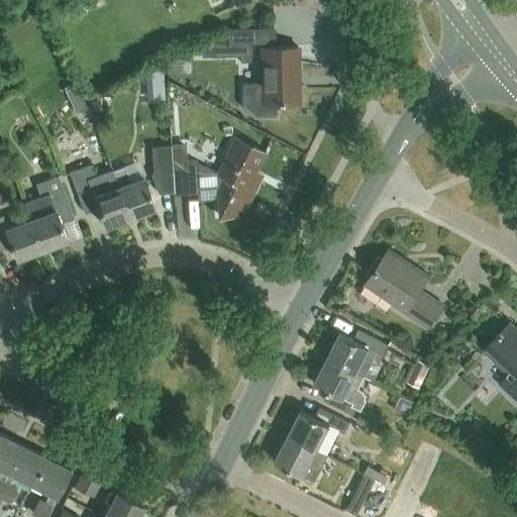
[(233,29),(226,29),(226,42),(233,42),(241,42),(254,41),(262,41),(275,41),(274,27),(262,28),(233,29)]
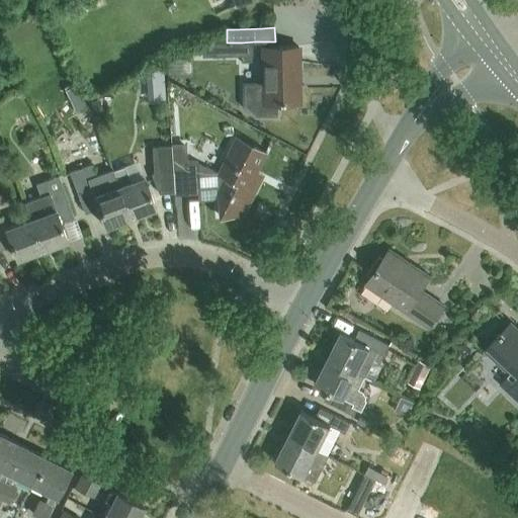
[(227,42),(210,44),(210,59),(242,58),(255,58),(255,41),(242,42),(234,42),(227,42)]
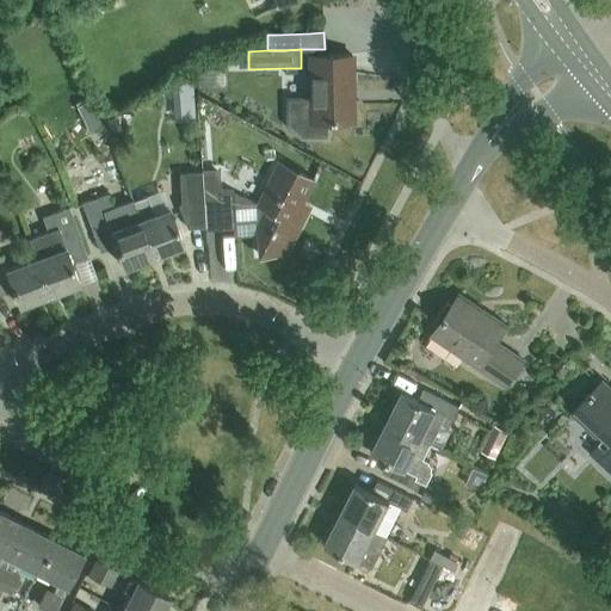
[(308,55),(309,97),(285,97),(287,127),(300,136),(326,136),(325,121),(351,121),(351,118),(346,118),(346,90),(350,90),(349,54),(308,55)]
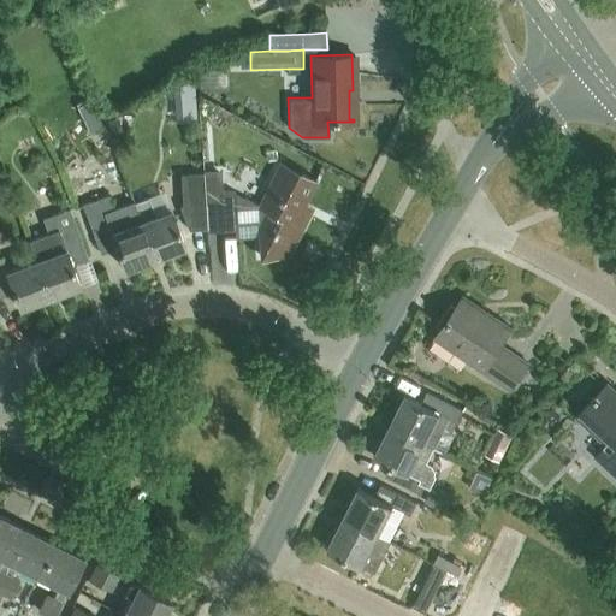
[(214,69),(214,87),(232,87),(231,67),(214,69)]
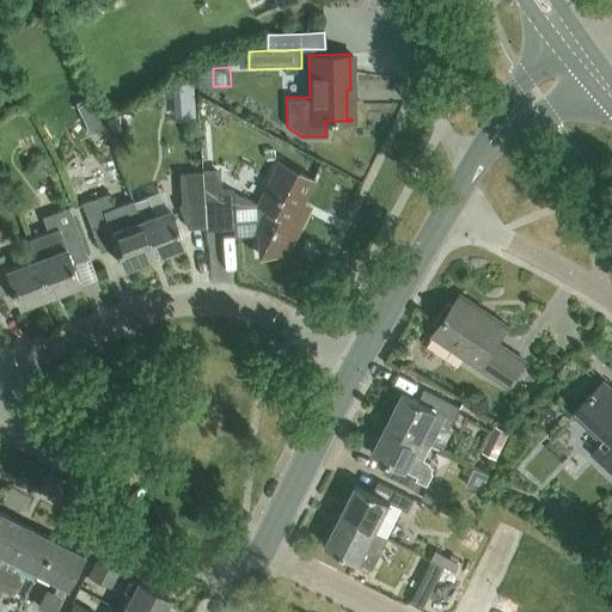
[(300,201),(312,178),(277,161),(256,204),(263,208),(255,226),(257,255),(286,252),(310,206),(300,201)]
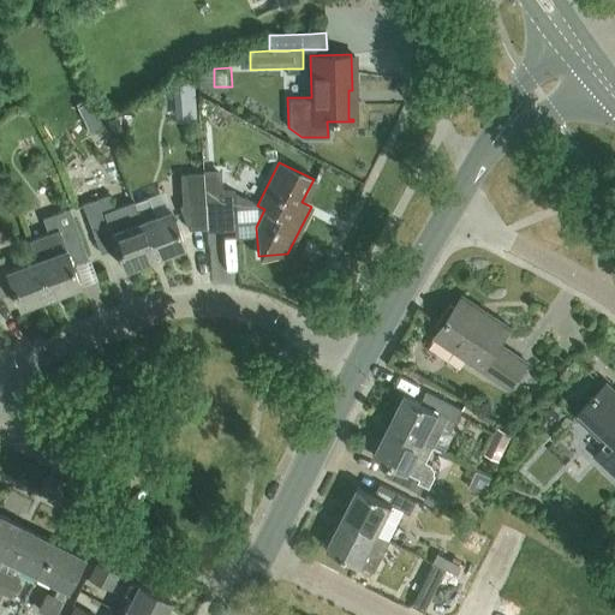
[(202,173),(179,174),(180,201),(177,203),(186,230),(206,228),(203,191),(202,173)]
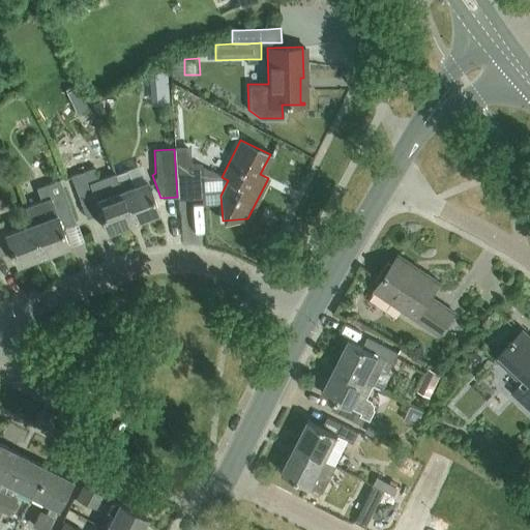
[(186,164),(175,165),(177,197),(177,200),(190,199),(190,193),(202,192),(201,166),(186,167),(186,164)]
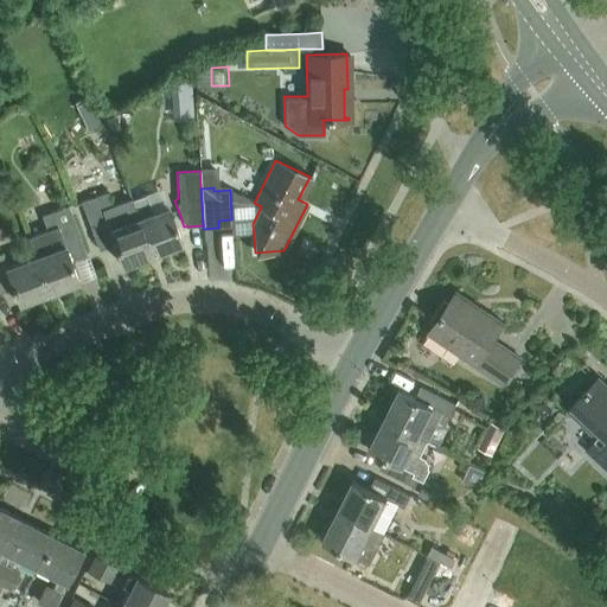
[(113,206),(107,191),(82,200),(85,211),(83,212),(98,251),(114,246),(122,264),(125,264),(126,267),(139,262),(138,260),(151,254),(131,199),(113,206)]
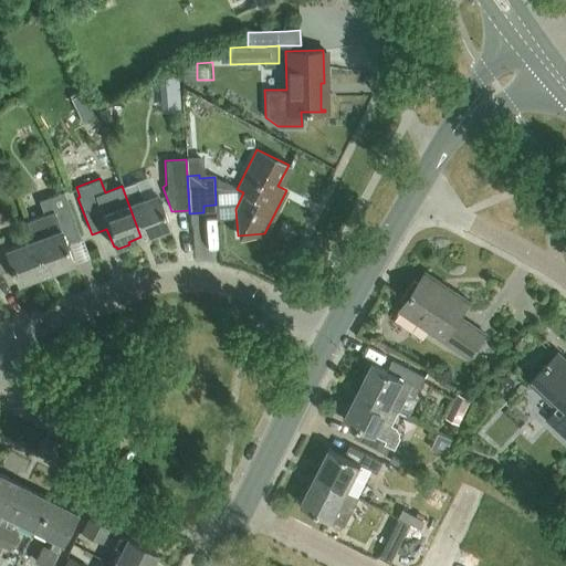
[(169,227),(156,192),(142,197),(135,181),(122,186),(140,237),(155,232),(156,234),(168,230),(167,227),(169,227)]
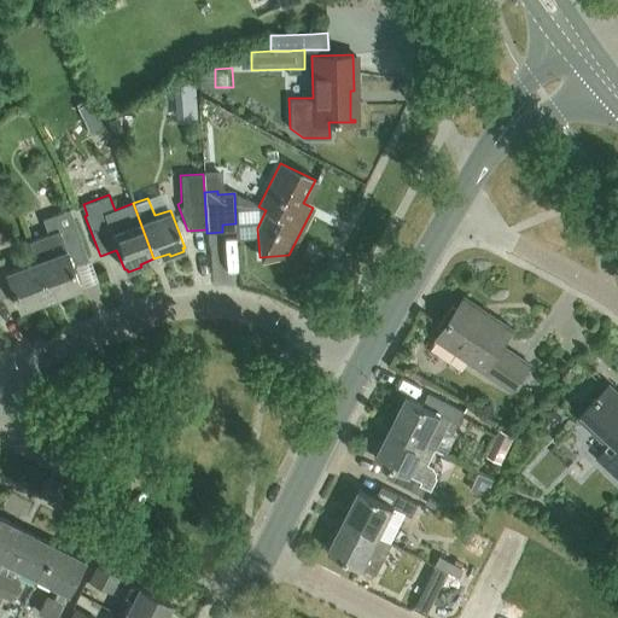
[(64,296),(77,291),(76,287),(79,286),(71,266),(87,260),(68,210),(44,219),(48,233),(29,240),(36,261),(50,297),(63,292),(64,296)]
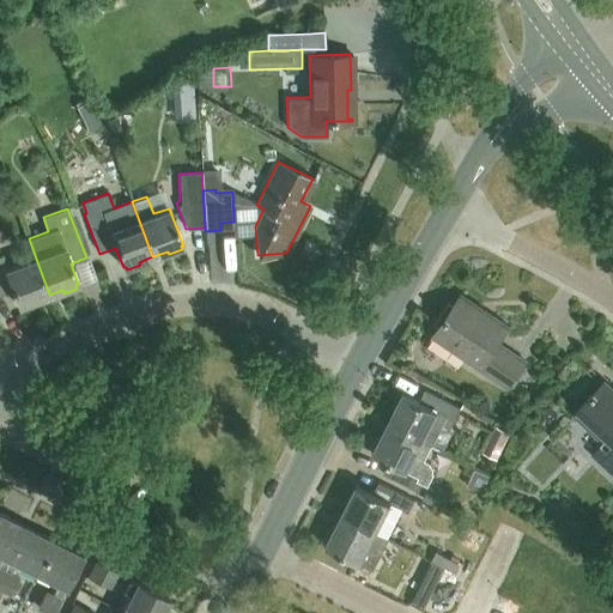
[(0,255),(0,296),(13,291),(19,307),(22,305),(23,309),(36,304),(35,301),(49,295),(36,259),(7,269),(1,255),(0,255)]
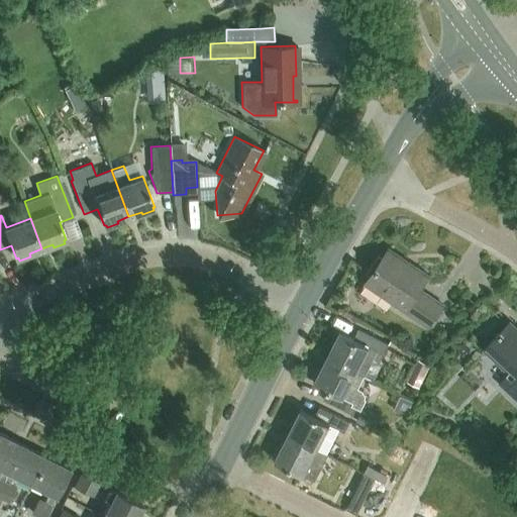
[(428,327),(443,306),(420,290),(429,277),(389,248),(365,285),(428,327)]
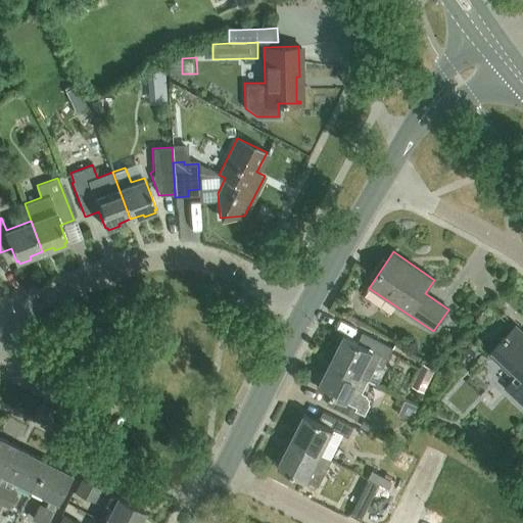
[(522,333),(516,326),(489,354),(515,379),(506,389),(522,406),(522,333)]
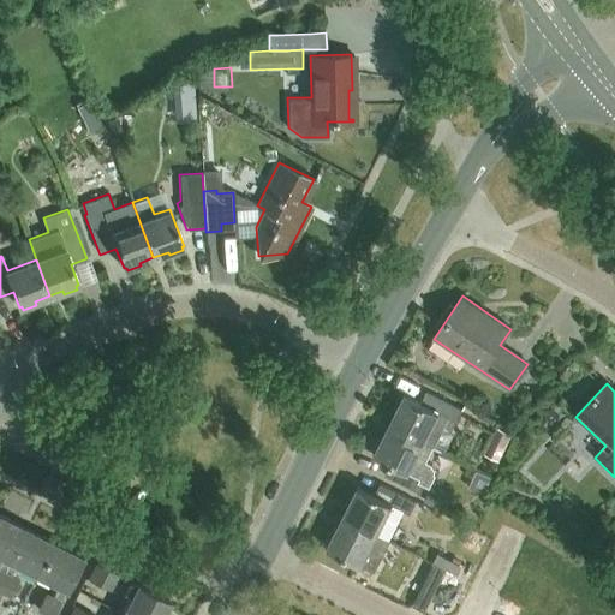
[(387,425),(433,448),(442,429),(451,433),(455,421),(457,422),(463,411),(427,393),(422,404),(402,394),(387,425)]
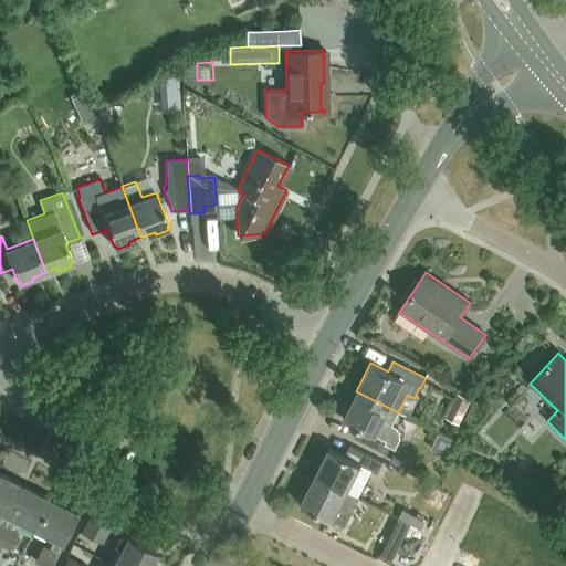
[(398,428),(392,426),(398,412),(356,391),(343,419),(358,428),(354,438),(386,454),(390,447),(395,450),(401,438),(398,428)]
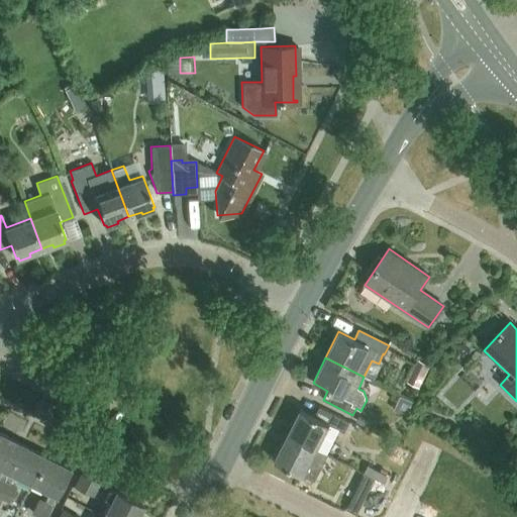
[(432,366),(419,358),(407,381),(421,388),(432,366)]
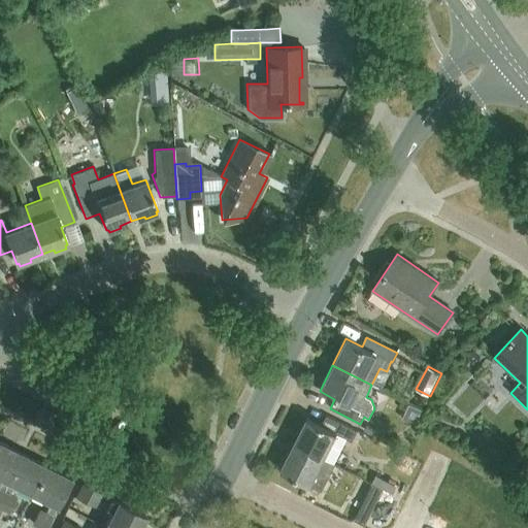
[(292,444),(324,460),(334,465),(348,438),(352,440),(356,431),(326,416),(321,425),(306,418),(292,444)]
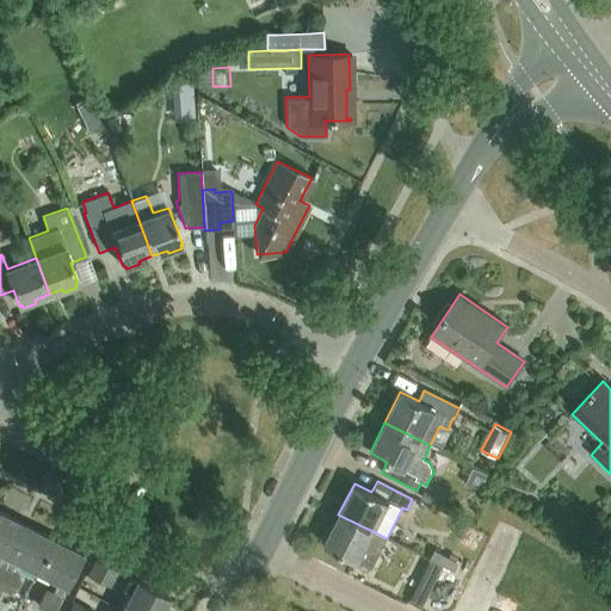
[(0,575),(25,525),(0,512),(0,554),(2,555),(0,559),(0,575)]
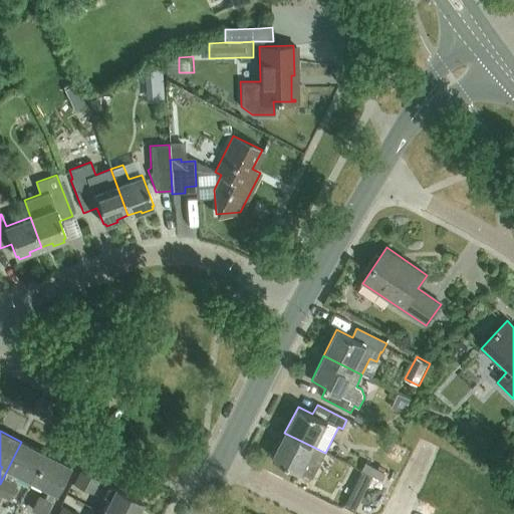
[(302,473),(315,448),(284,433),(272,458),(302,473)]
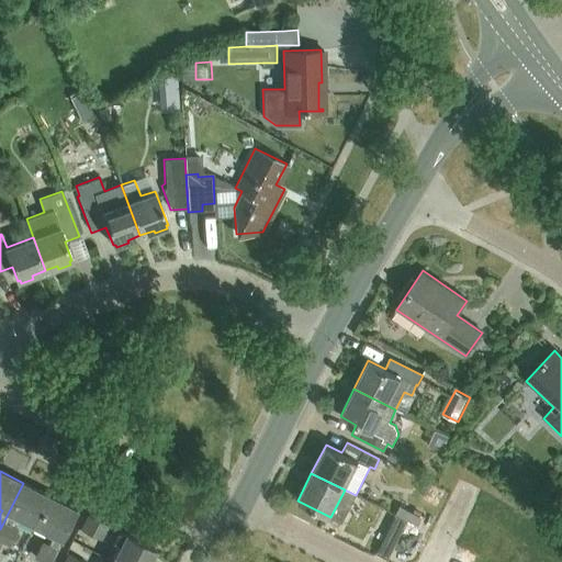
[(34,527),(48,496),(23,483),(0,529),(0,540),(9,544),(15,531),(11,529),(17,518),(34,527)]
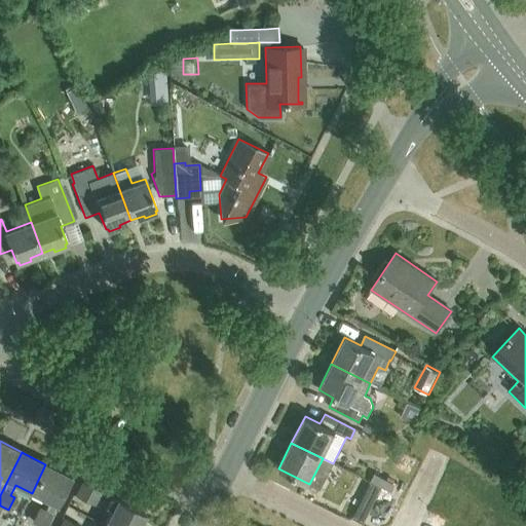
[(45,464),(32,493),(49,501),(44,512),(38,509),(32,522),(40,525),(44,525),(55,504),(57,505),(71,477),(45,464)]
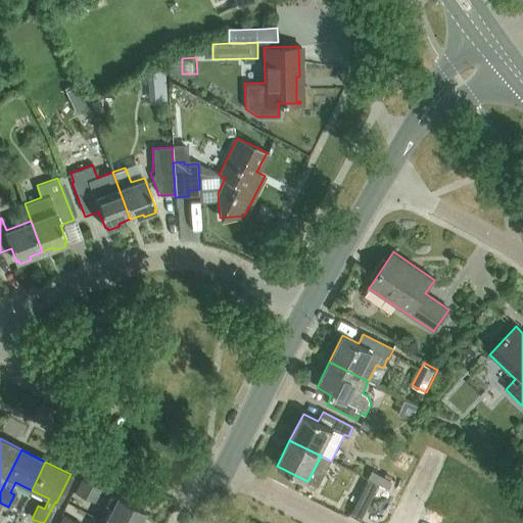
[(93,503),(100,489),(80,479),(73,492),(93,503)]
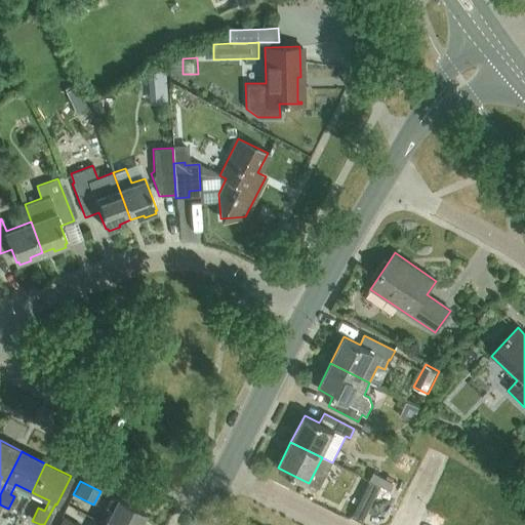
[(362,522),(379,486),(369,481),(352,517),(362,522)]
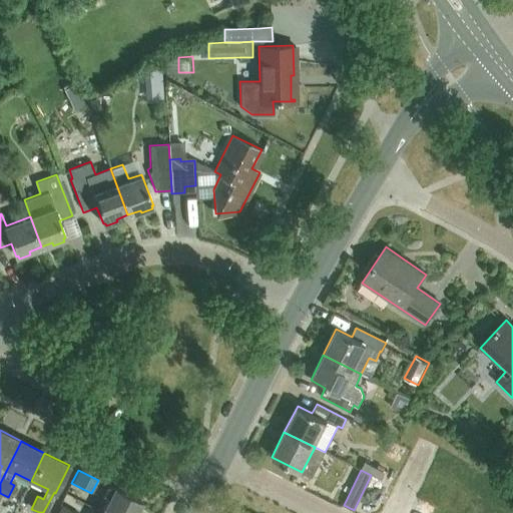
[(102,511),(105,512),(135,512),(141,502),(108,484),(102,495),(108,498),(102,511)]
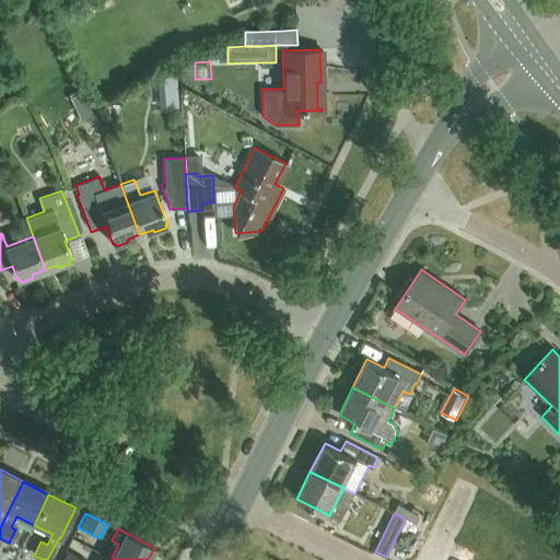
[(61,559),(84,559),(67,550),(61,559)]
